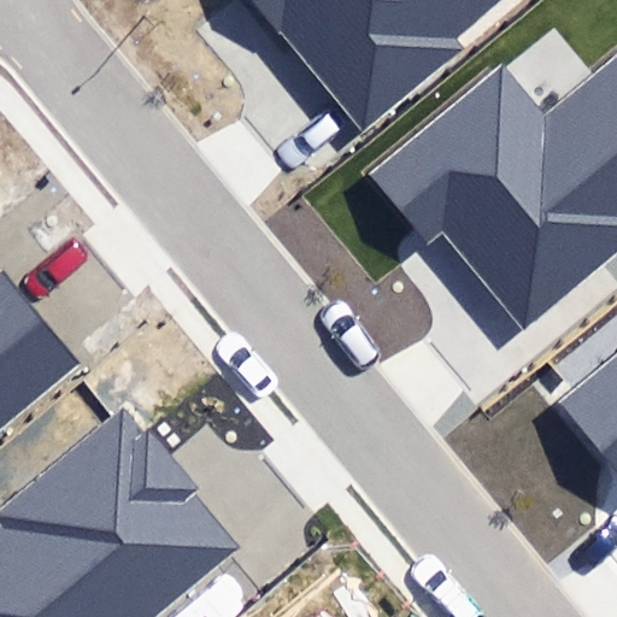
[(251,0),(363,133),(465,48),(457,37),(501,0),(251,0)]
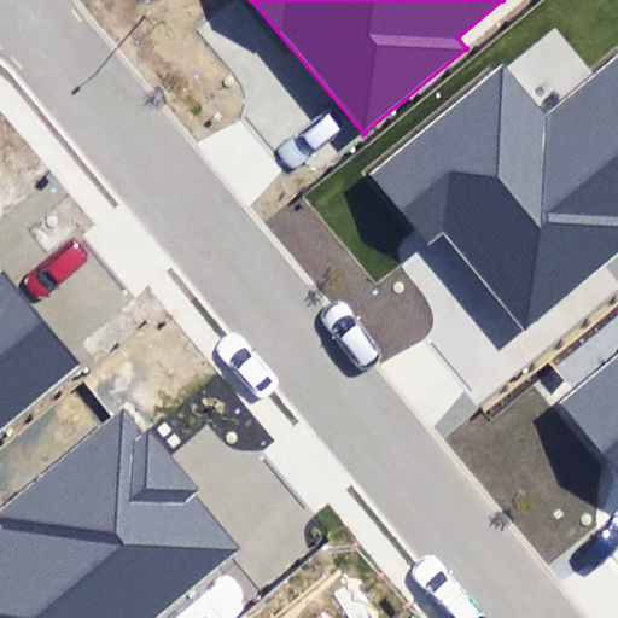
[(447,228),(526,327),(617,254),(617,53),(544,112),(506,63),(372,169),(430,242),(447,228)]
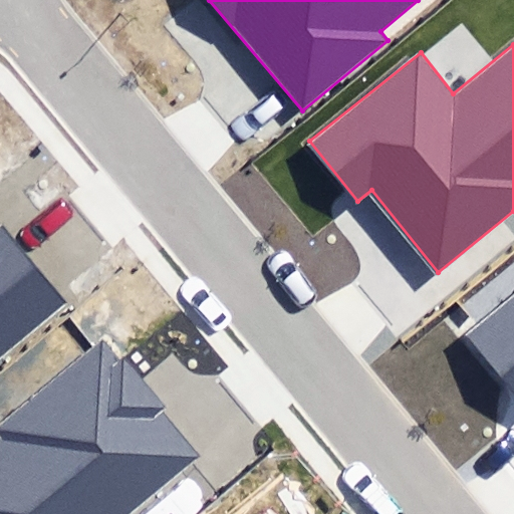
[(0,356),(68,300),(3,222),(0,224),(0,356)]
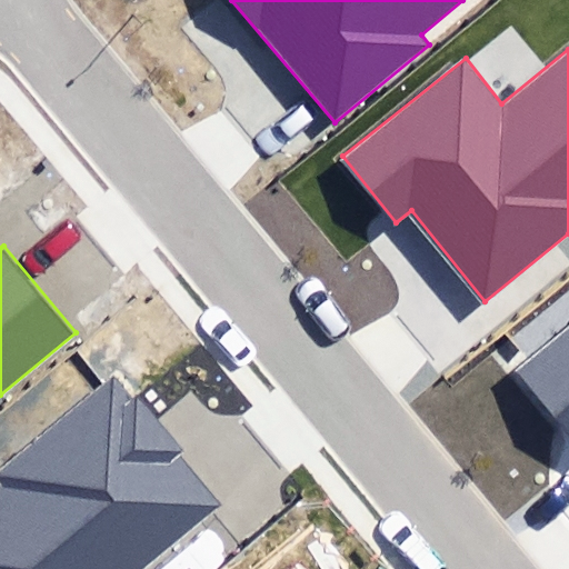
[(568,326),(515,373),(568,435),(568,326)]
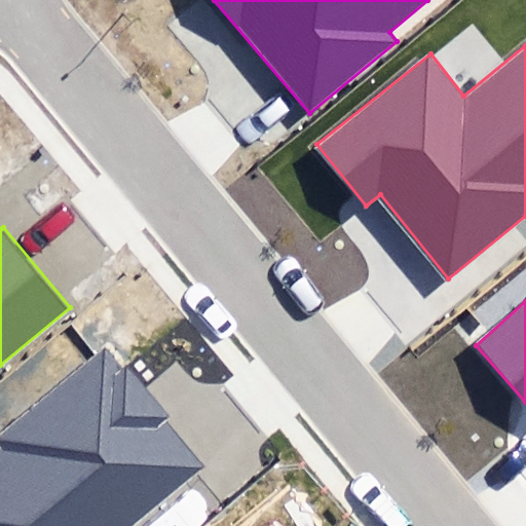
[(120,368),(106,352),(1,442),(11,453),(0,462),(0,525),(127,525),(199,464),(163,422),(172,415),(126,363),(120,368)]
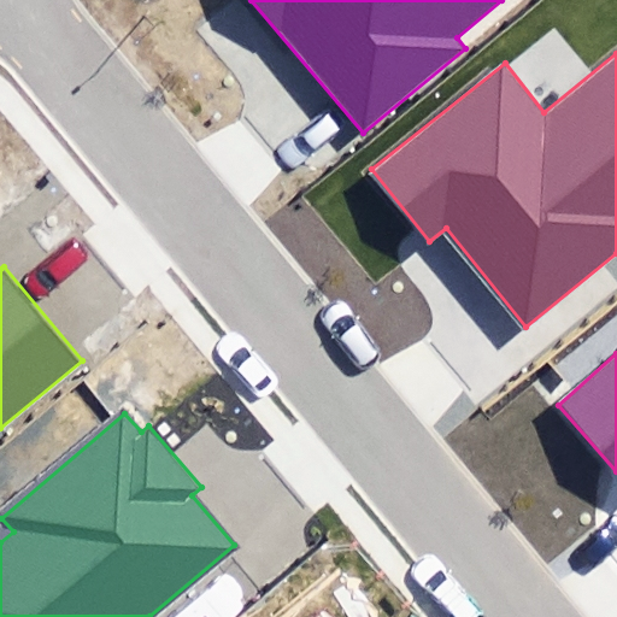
All buildings are outlined.
